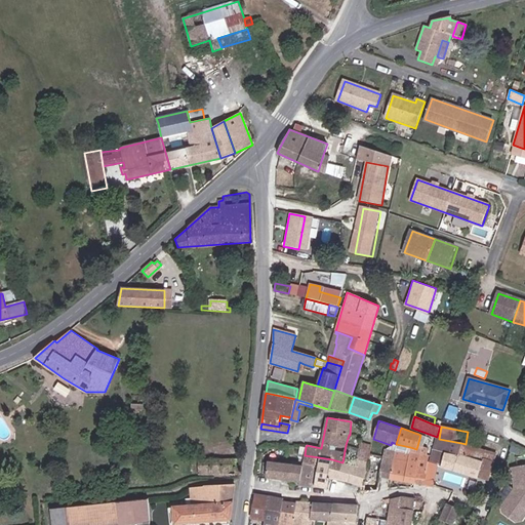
[(432,456),(431,462),(439,465),(439,466),(454,471),(461,443),(439,439),(436,439),(432,456)]
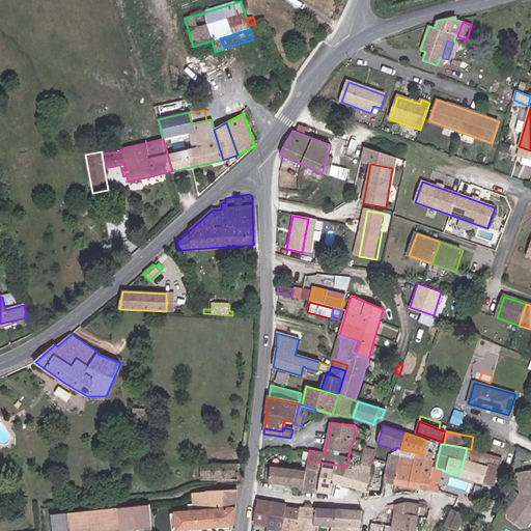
[(376,451),(364,447),(362,454),(353,488),(367,492),(370,481),(374,458),(376,451)]
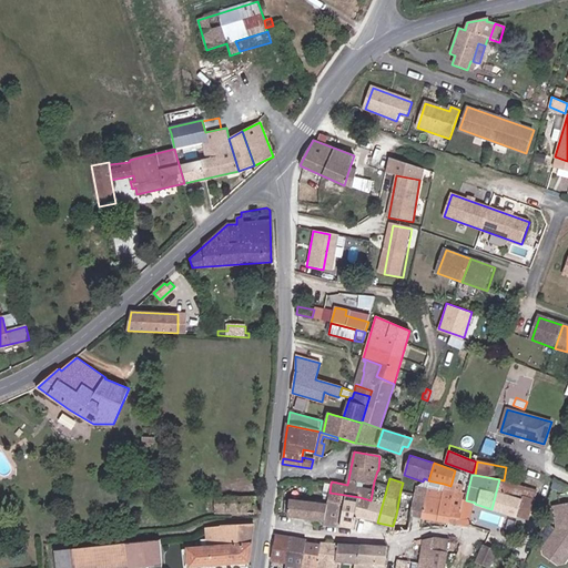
[(528,519),(536,490),(504,480),(499,479),(492,509),(528,519)]
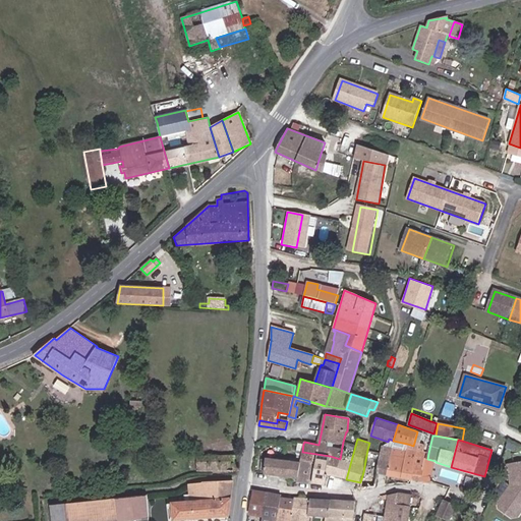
[(382,446),(391,448),(405,452),(406,448),(407,444),(393,441),(382,446)]
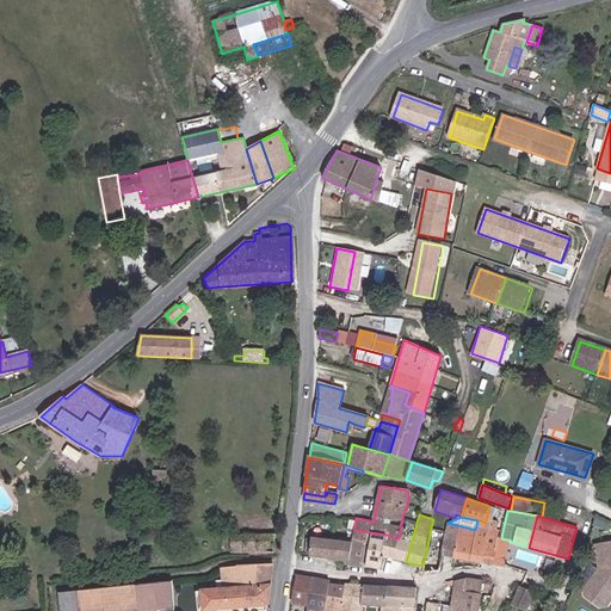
[(383,560),(383,569),(403,573),(406,562),(417,523),(402,518),(399,538),(387,535),(383,560)]
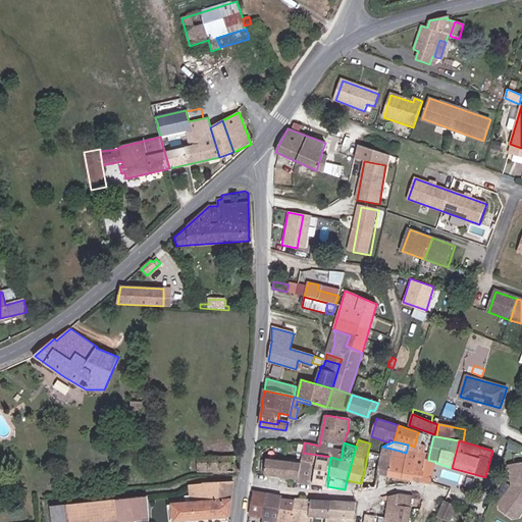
[(298,458),(295,463),(299,464),(303,453),(304,445),(298,444),(297,455),(298,458)]
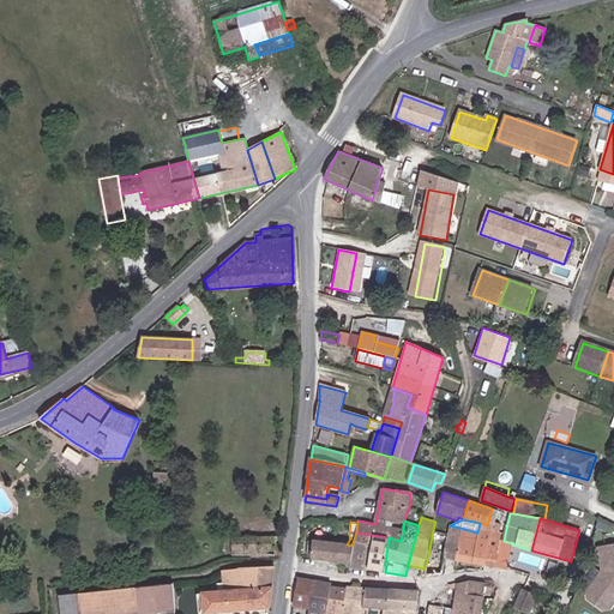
[(479,528),(500,533),(501,524),(488,522),(487,525),(480,523),(479,528)]
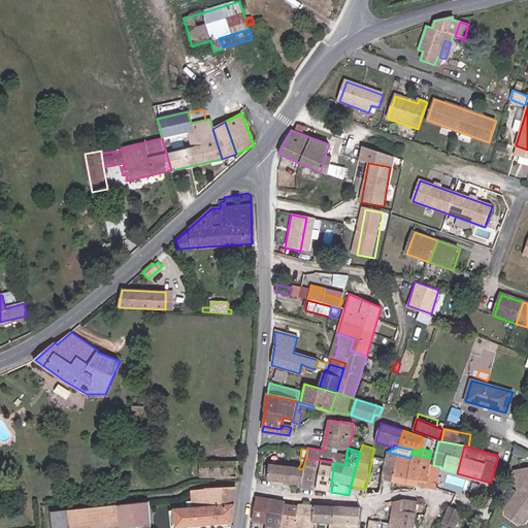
[(387,452),(385,460),(382,480),(391,482),(396,454),(387,452)]
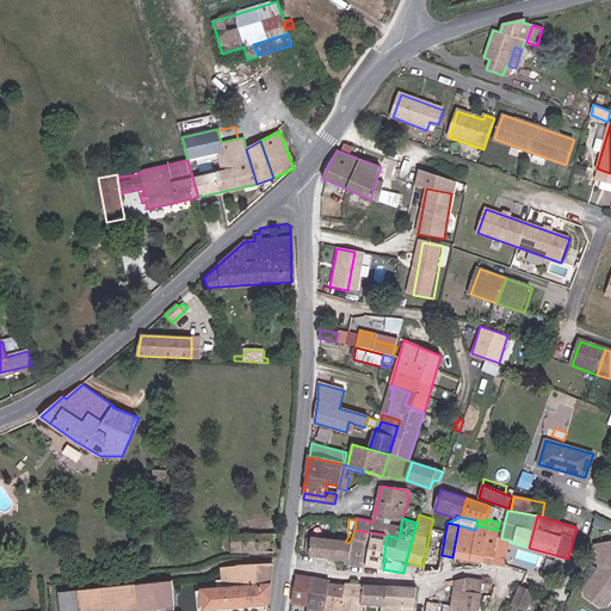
[(458,525),(452,557),(476,561),(494,563),(499,530),(498,530),(476,525),(475,530),(458,525)]
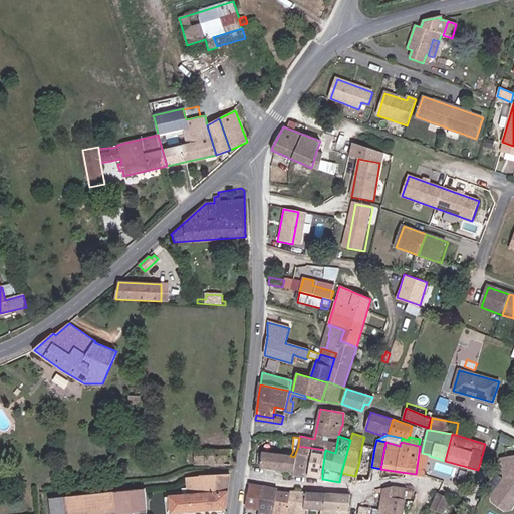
[(260,465),(260,467),(293,471),(293,475),(307,477),(309,467),(312,448),(298,446),(294,457),(290,456),(262,453),(260,465)]
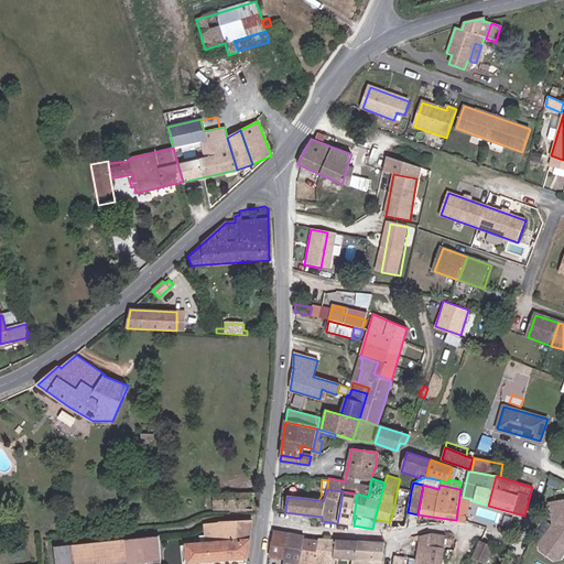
[(343,491),(339,512),(345,514),(354,517),(357,494),(343,491)]
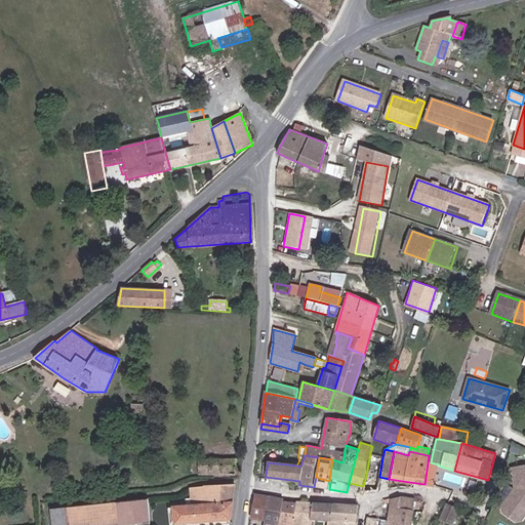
[(431,462),(426,485),(435,486),(439,466),(439,465),(431,462)]
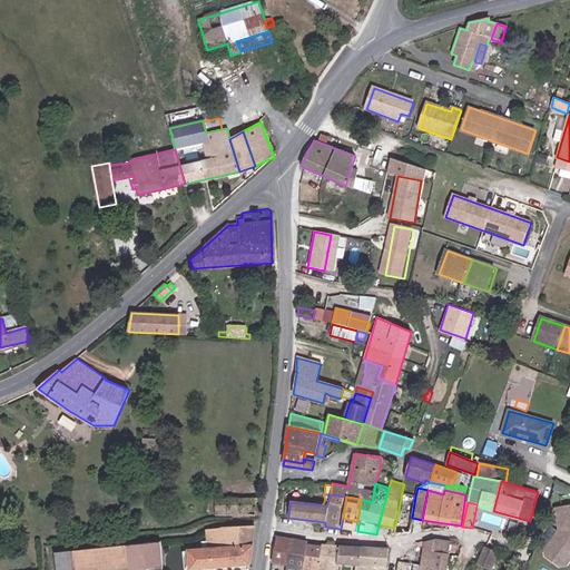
[(569,507),(557,509),(560,531),(546,551),(547,556),(560,566),(566,566),(569,559),(569,507)]
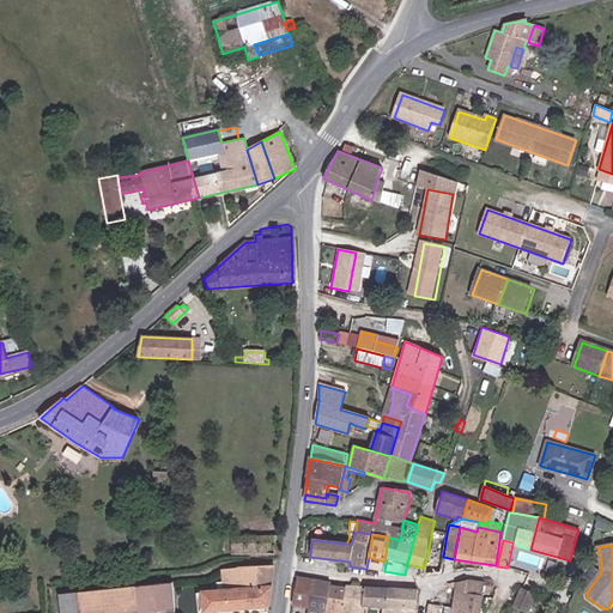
[(522,559),(545,564),(546,554),(525,550),(522,559)]
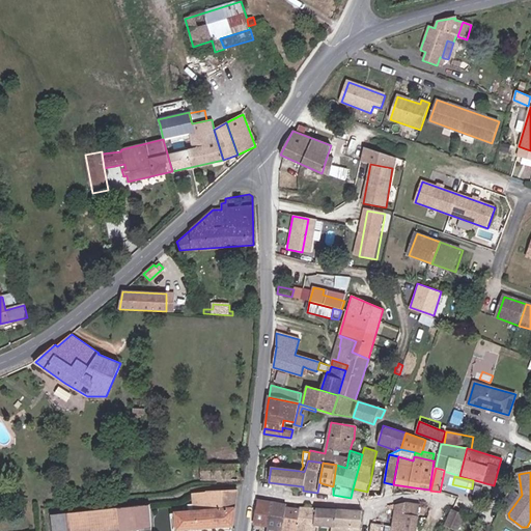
[(370,481),(367,492),(367,498),(382,498),(384,485),(370,481)]
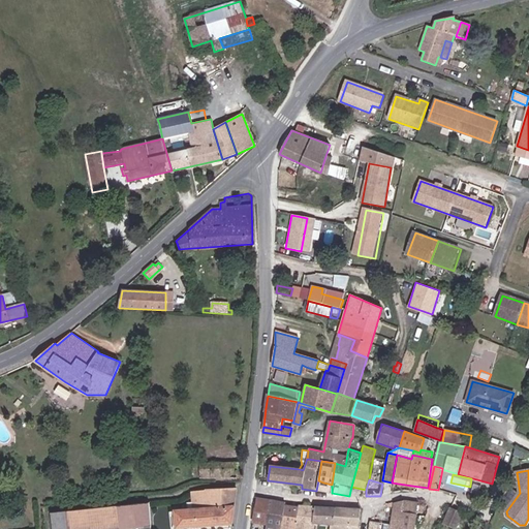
[(177,528),(231,523),(238,489),(192,492),(193,503),(187,503),(188,510),(176,511),(176,512),(176,527),(177,528)]
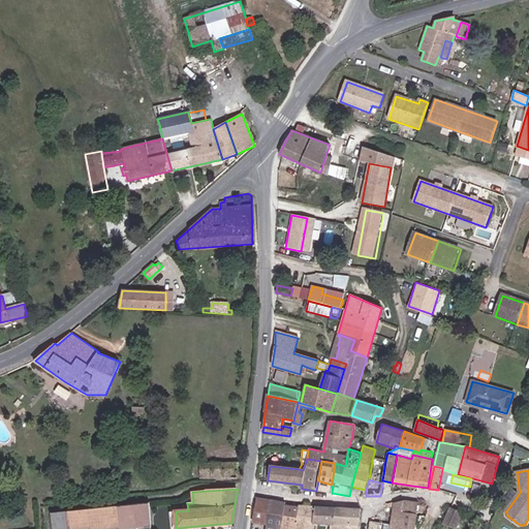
[(267,524),(270,499),(256,497),(252,521),(267,524)]
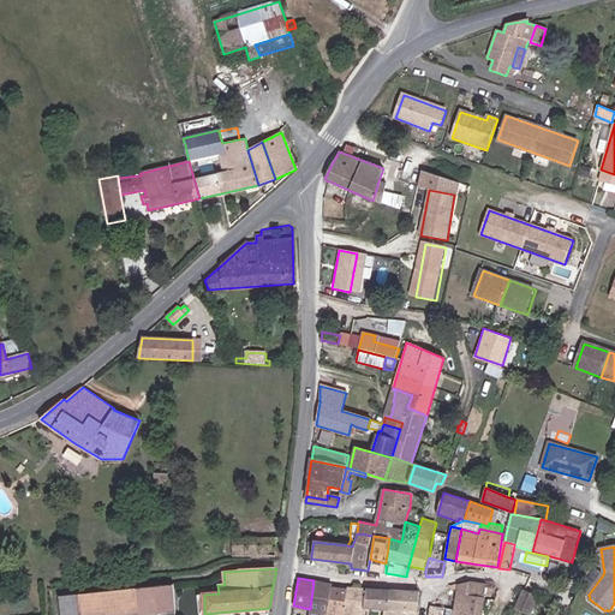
[(327,614),(332,587),(332,585),(314,580),(310,609),(309,614),(327,614)]
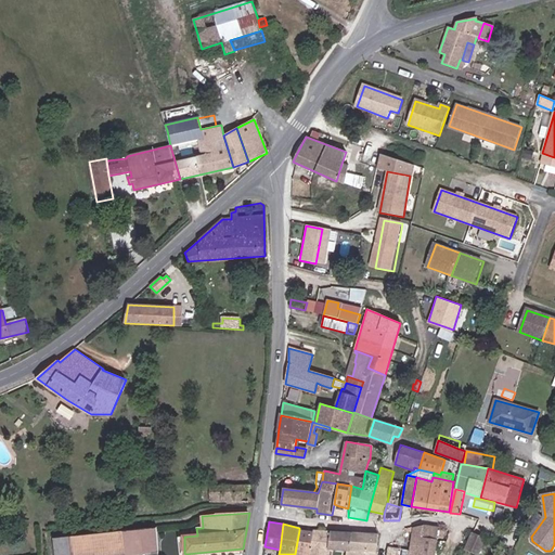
[(434,554),(439,528),(425,525),(414,528),(409,554),(434,554)]
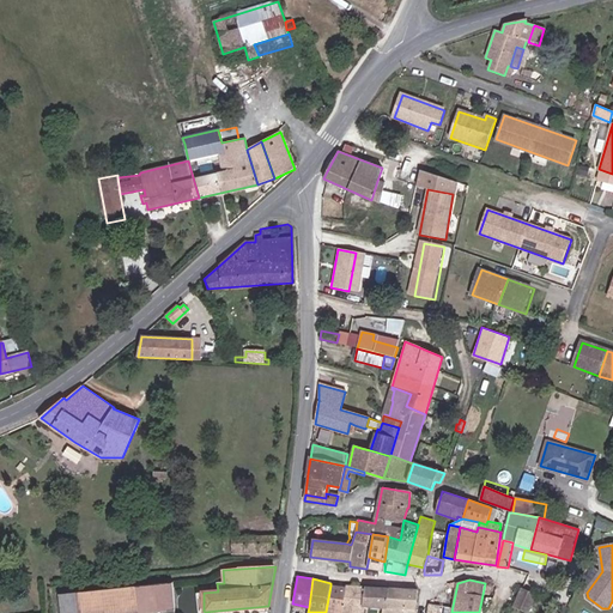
[(176,612),(176,582),(79,593),(60,594),(61,612),(119,612),(139,611),(139,612),(141,612),(162,611),(161,612),(176,612)]
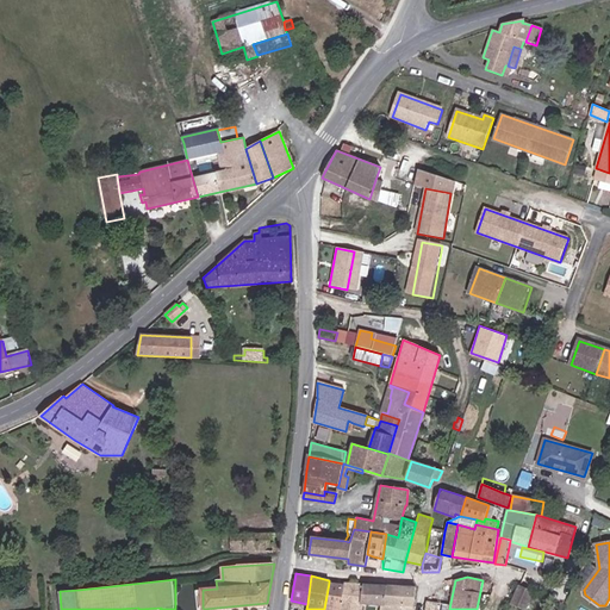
[(341,609),(342,604),(344,585),(329,583),(324,609),(341,609)]
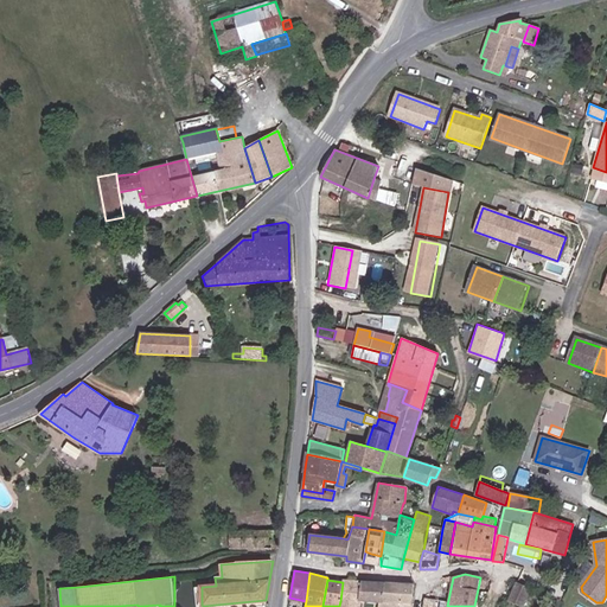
[(382,601),(384,582),(343,580),(343,582),(340,601),(359,604),(359,600),(379,601),(382,601)]
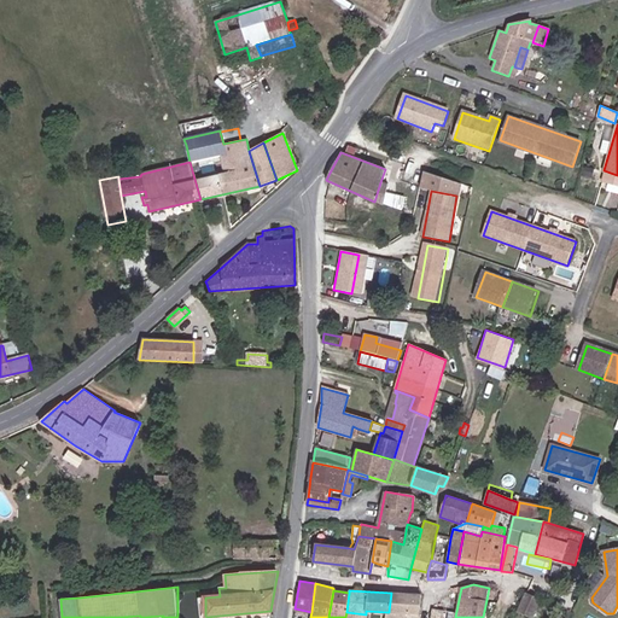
[(407,617),(408,613),(409,594),(391,593),(389,612),(386,612),(386,617),(397,617),(407,617)]
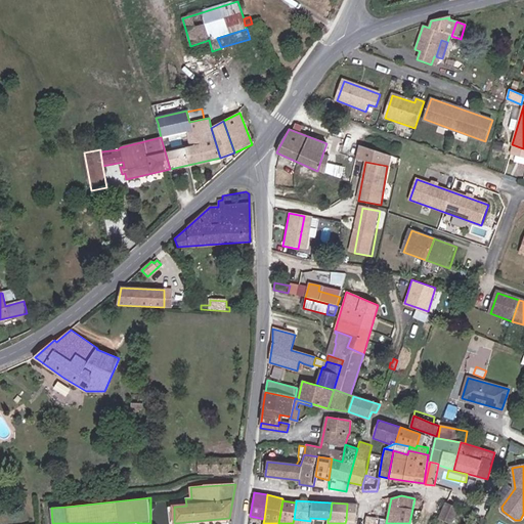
[(445,503),(438,518),(450,523),(452,523),(460,509),(445,503)]
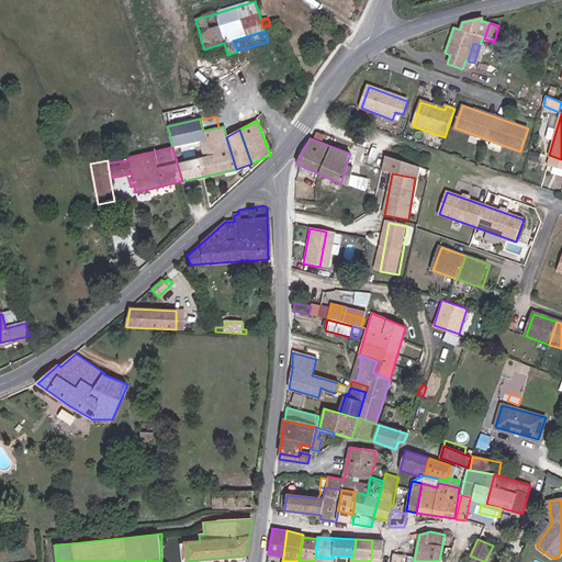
[(382,559),(383,541),(372,540),(371,558),(382,559)]
